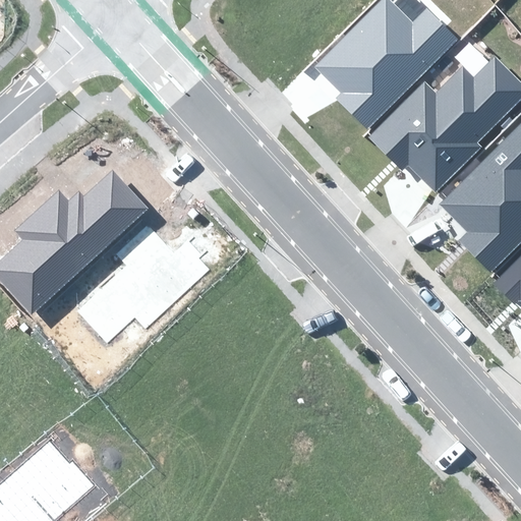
[(336,99),(367,130),(458,39),(418,0),(396,0),(394,3),(391,0),(380,0),(315,66),(342,93),(336,99)]
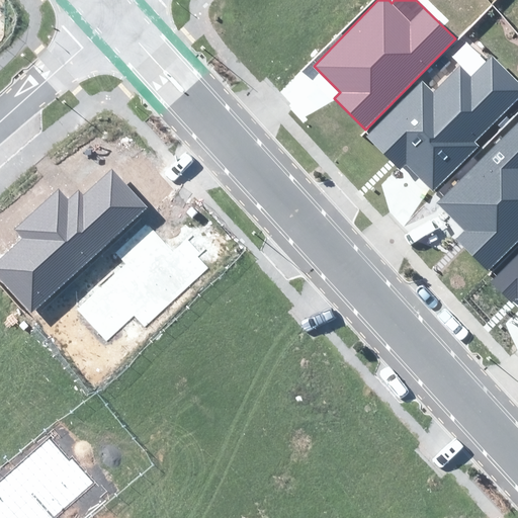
[(407,163),(433,189),(479,146),(475,142),(517,98),(517,80),(492,55),(470,75),(460,65),(433,92),(423,82),(367,137),(400,169),(407,163)]
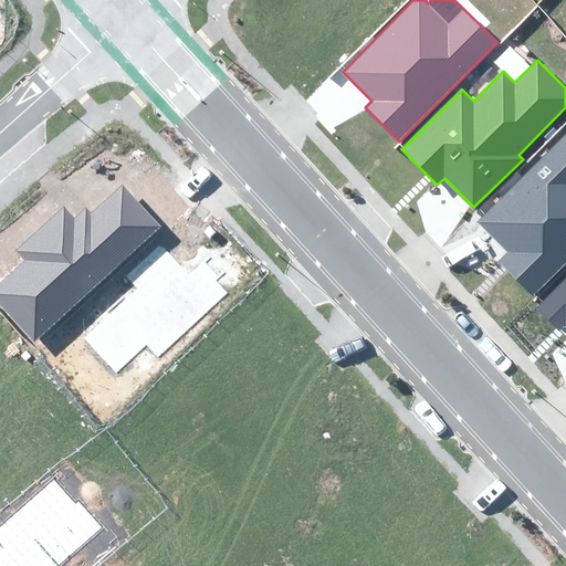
[(565,133),(477,221),(507,252),(499,261),(533,296),(565,263),(565,133)]
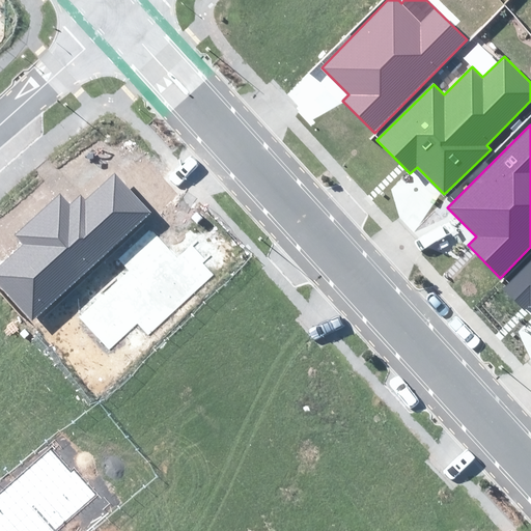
[(0,267),(0,284),(32,319),(150,212),(114,173),(85,200),(80,194),(70,203),(60,193),(16,233),(25,244),(0,267)]
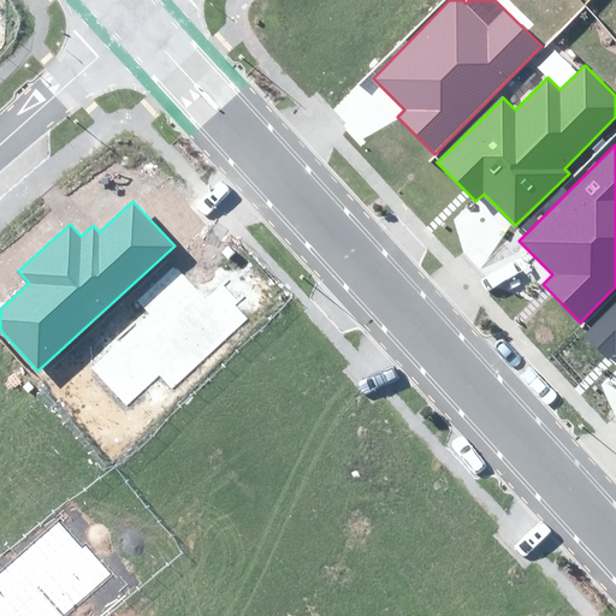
[(94,368),(128,403),(159,374),(173,389),(248,318),(237,306),(241,302),(223,283),(203,301),(173,270),(140,301),(152,314),(94,368)]
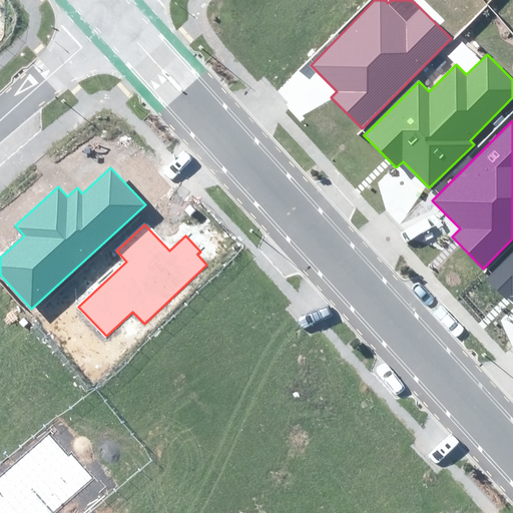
[(512,253),(487,281),(507,300),(511,296),(512,297),(512,253)]
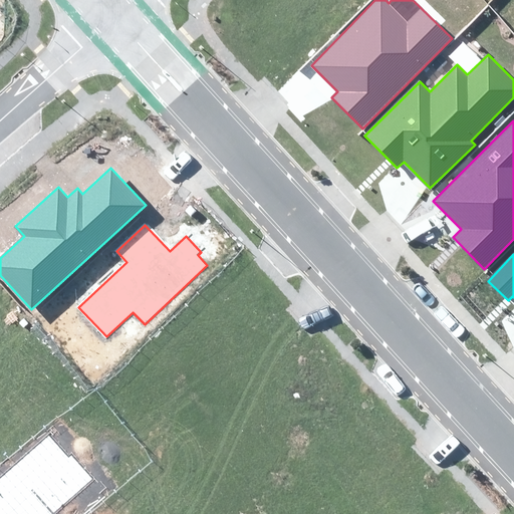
[(69,458),(49,435),(0,477),(0,513),(52,513),(92,479),(71,456),(69,458)]
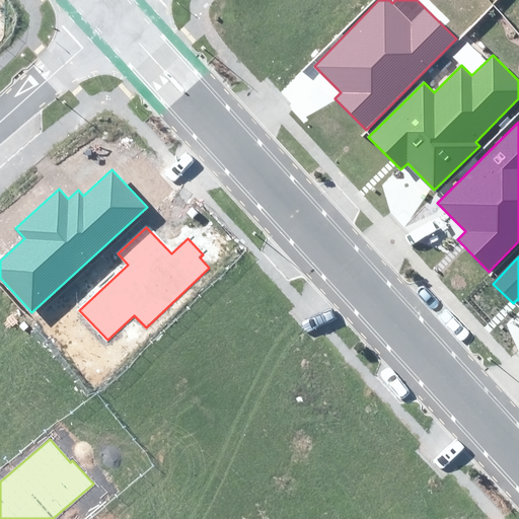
All buildings are outlined.
